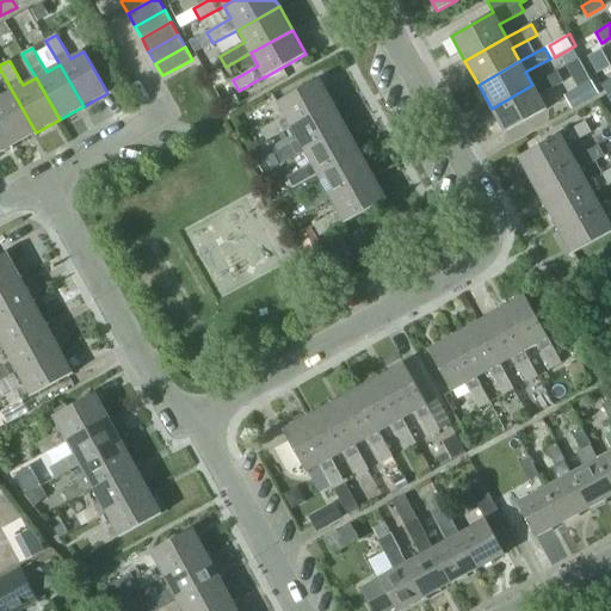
[(557,71),(532,85),(492,109),(505,133),(547,109),(538,96),(563,82),(557,71)]
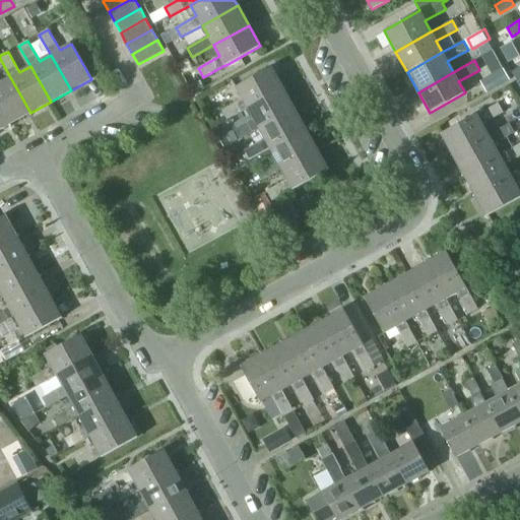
[(283,87),(272,67),(237,87),(243,99),(222,111),(228,120),(248,108),(283,87)]
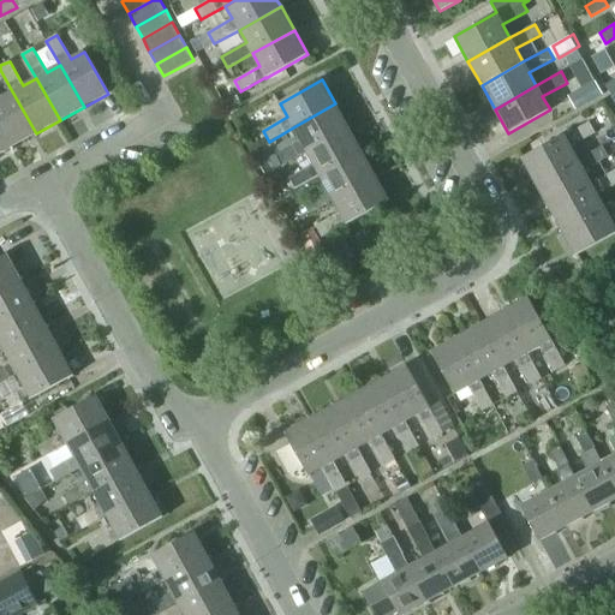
[(577,108),(602,94),(595,81),(569,95),(577,108)]
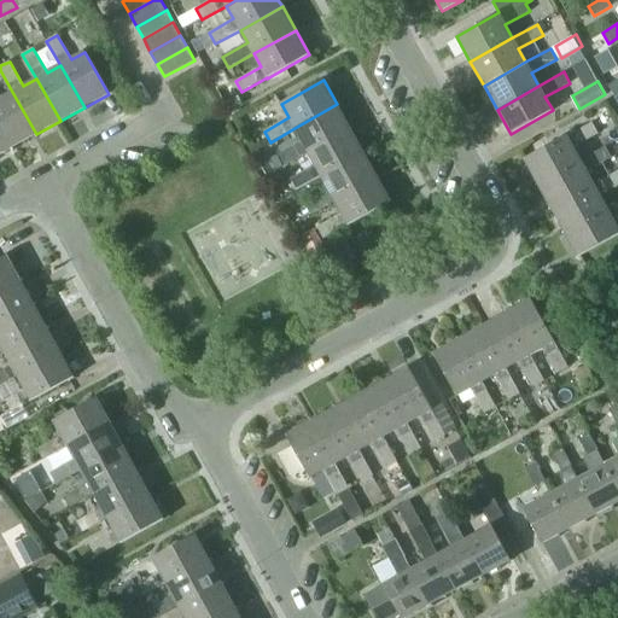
[(0,128),(11,149),(36,134),(12,92),(0,99),(0,128)]
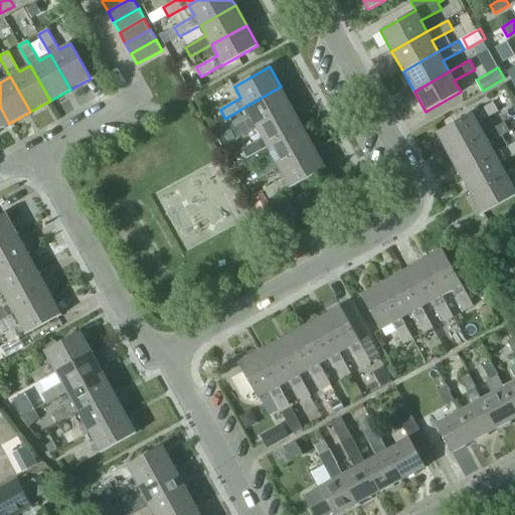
[(199,80),(188,87),(192,94),(203,88),(199,80)]
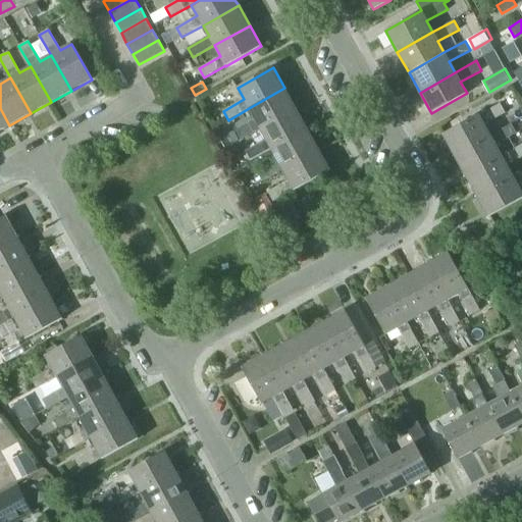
[(240,141),(260,128),(296,109),(284,88),(249,108),(255,119),(235,132),(240,141)]
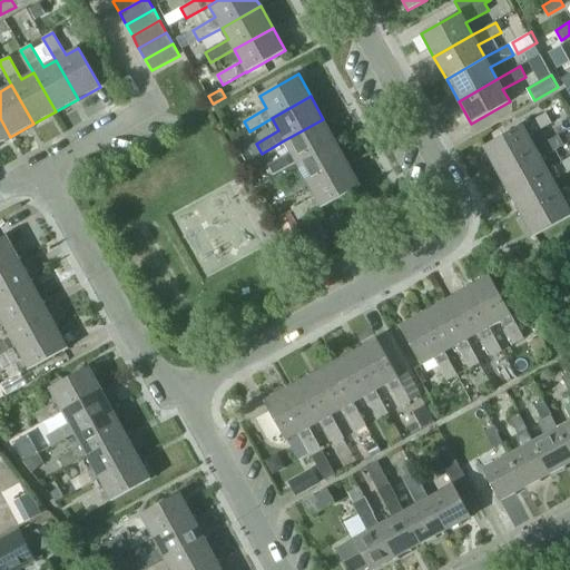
[(484,147),(497,169),(536,148),(529,136),(551,124),(546,114),(523,126),(523,125),(484,147)]
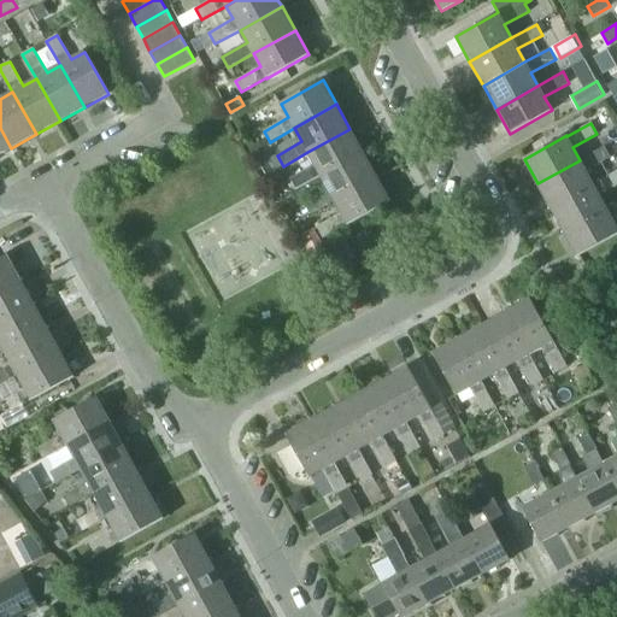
[(0,154),(11,148),(0,128),(0,154)]
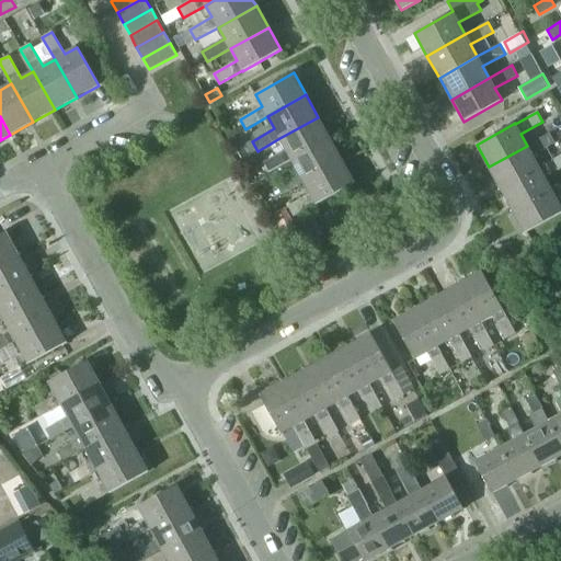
[(270,173),(292,160),(330,139),(318,117),(279,138),(286,150),(264,163),(270,173)]
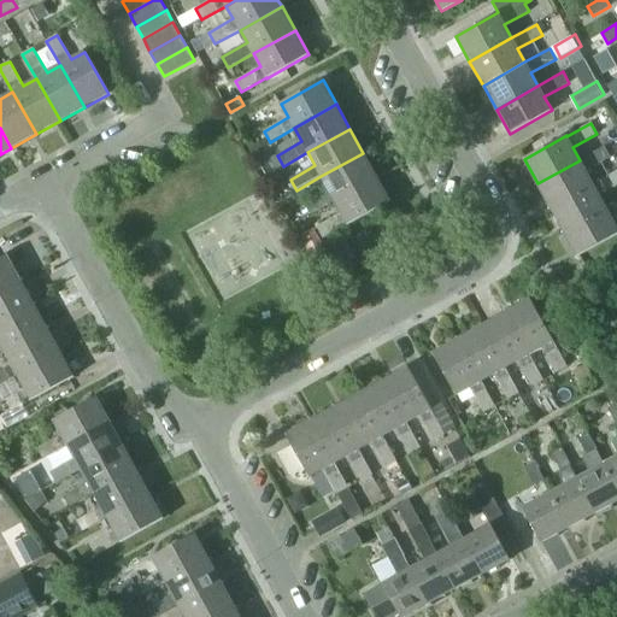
[(605,146),(580,160),(538,183),(551,207),(593,184),(586,171),(611,158),(605,146)]
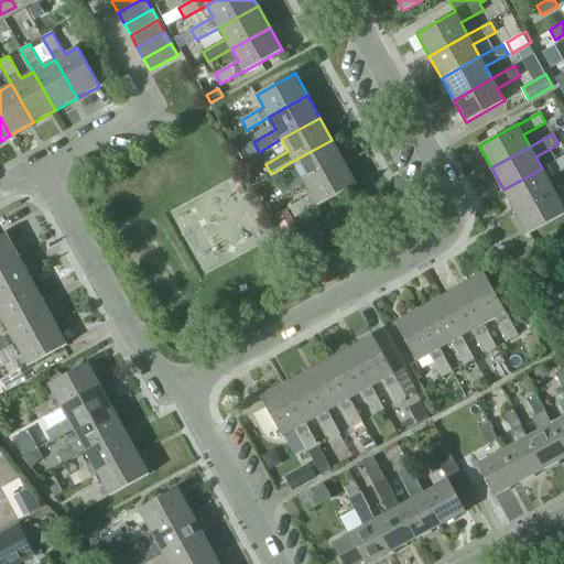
[(300,173),(278,185),(283,195),(305,183),(344,162),(332,140),(293,161),(300,173)]
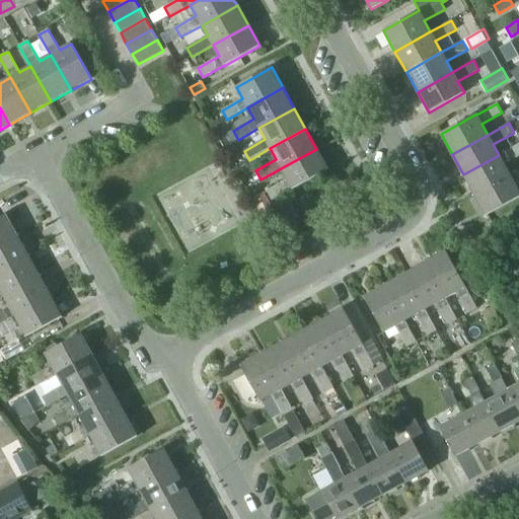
[(233,131),(227,134),(232,143),(238,140),(233,131)]
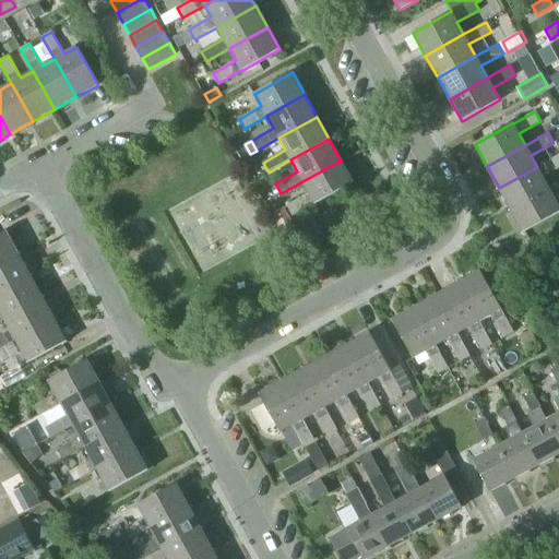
[(558,154),(537,167),(499,188),(511,210),(549,189),(543,177),(558,167),(558,154)]
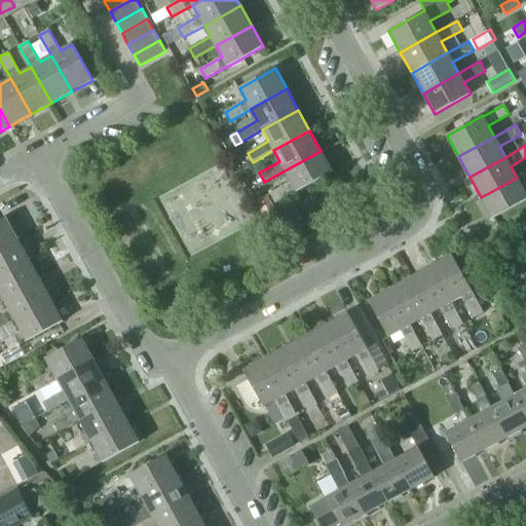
[(333,172),(321,151),(285,171),(291,182),(270,193),(275,202),(296,191),(297,192),(333,172)]
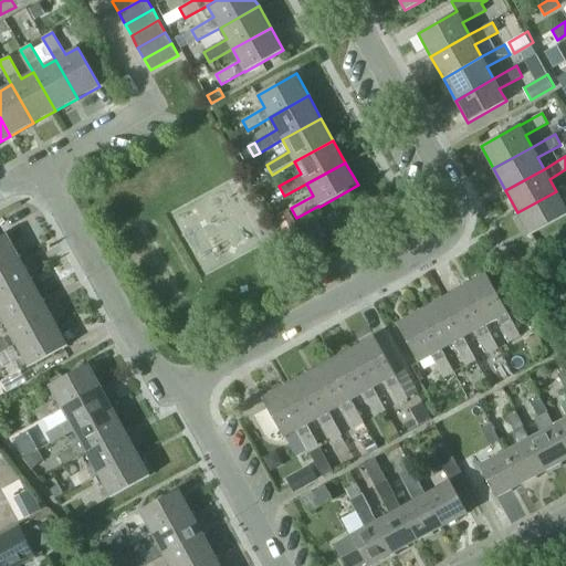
[(565,185),(556,191),(517,212),(530,236),(565,215),(565,208),(562,201),(565,198),(565,185)]
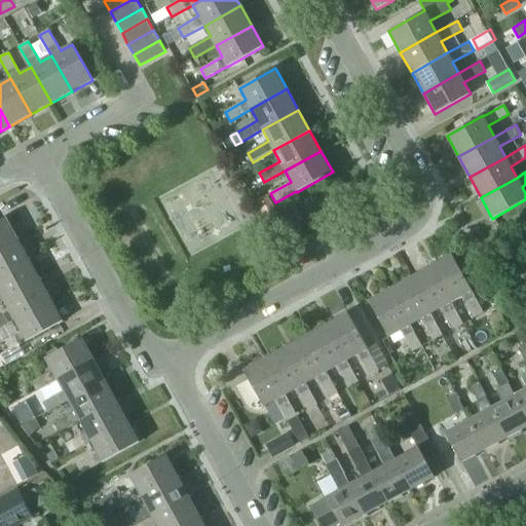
[(267,195),(257,200),(266,218),(276,212),(267,195)]
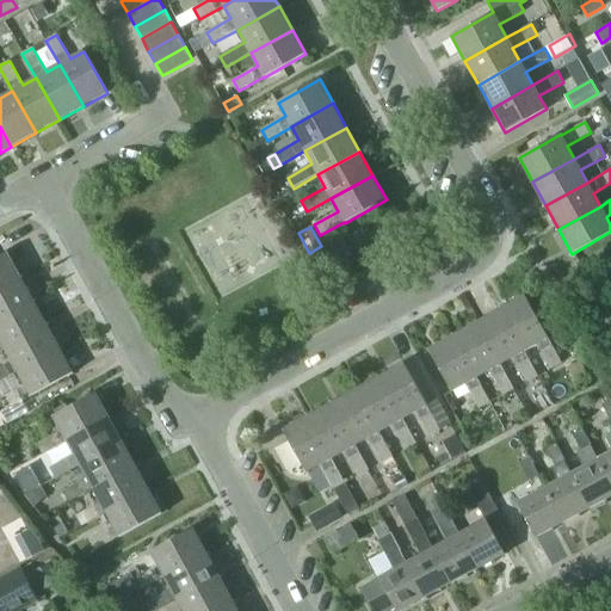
[(0,288),(20,278),(7,253),(0,257),(0,288)]
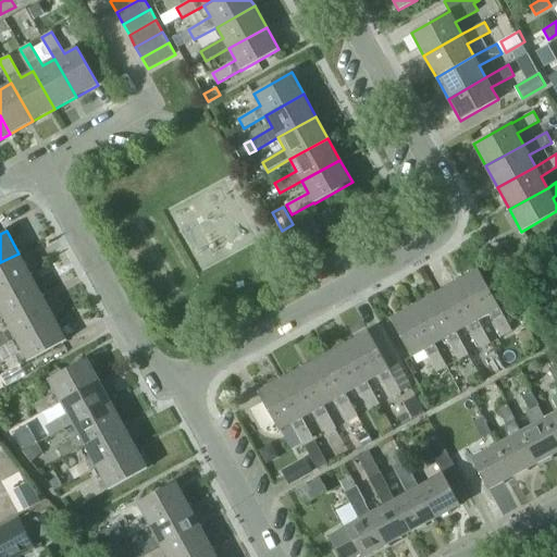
[(0,291),(31,274),(19,254),(0,262),(0,291)]
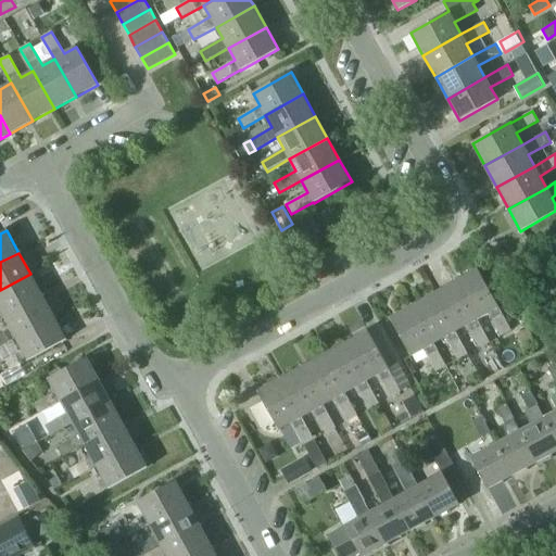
[(498,307),(500,307),(478,269),(456,281),(477,319),(489,313),(502,336),(512,330),(498,307)]
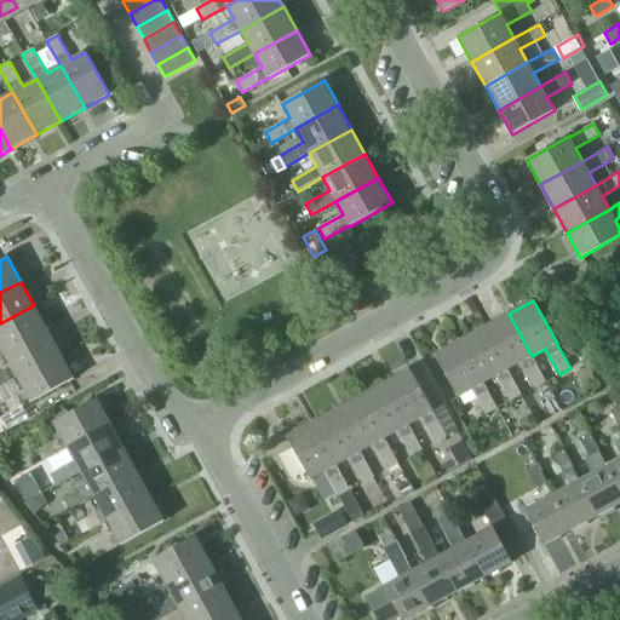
[(47,329),(34,305),(0,323),(0,355),(5,354),(47,329)]
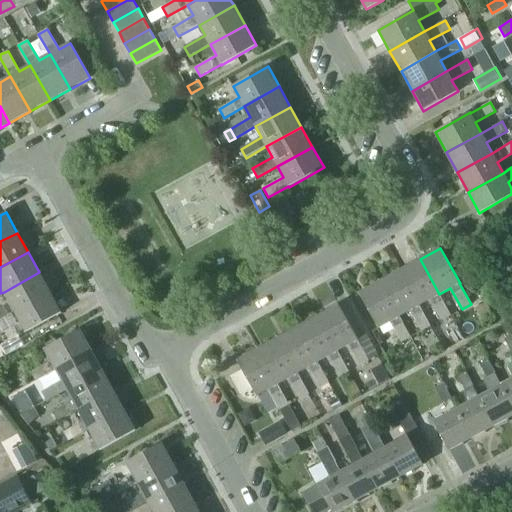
[(420,259),(400,270),(419,306),(430,299),(442,320),(451,315),(439,294),(420,259)]
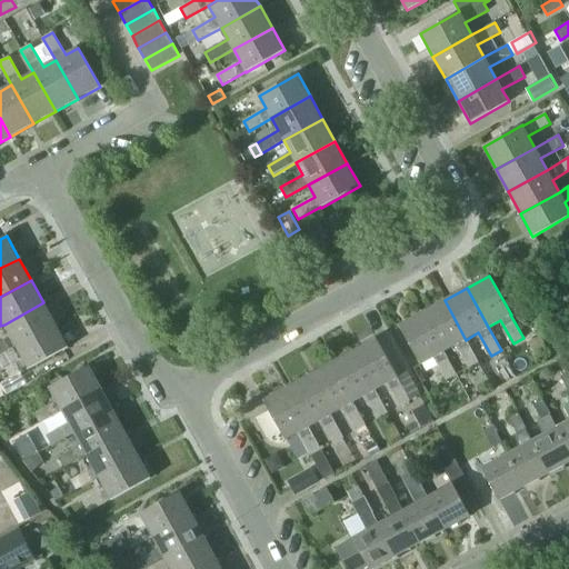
[(445,300),(422,312),(443,352),(456,346),(469,368),(479,362),(466,340),(445,300)]
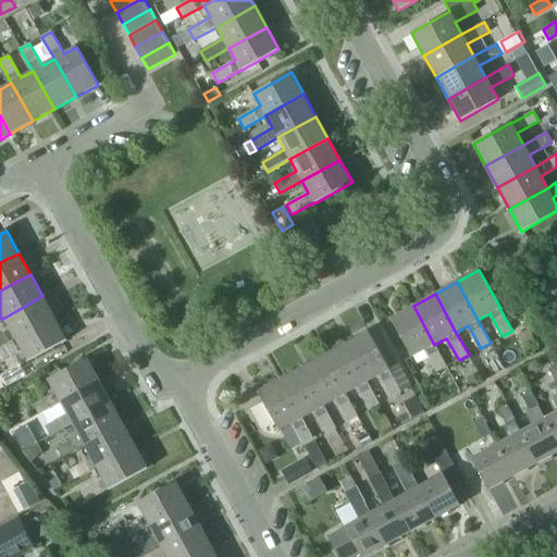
[(0,347),(16,339),(54,318),(42,296),(4,318),(11,330),(0,334),(0,347)]
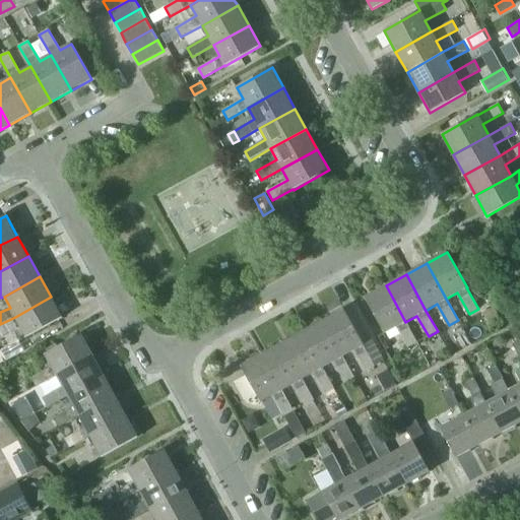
[(417,342),(405,322),(386,285),(365,298),(385,333),(396,327),(408,347),(417,342)]
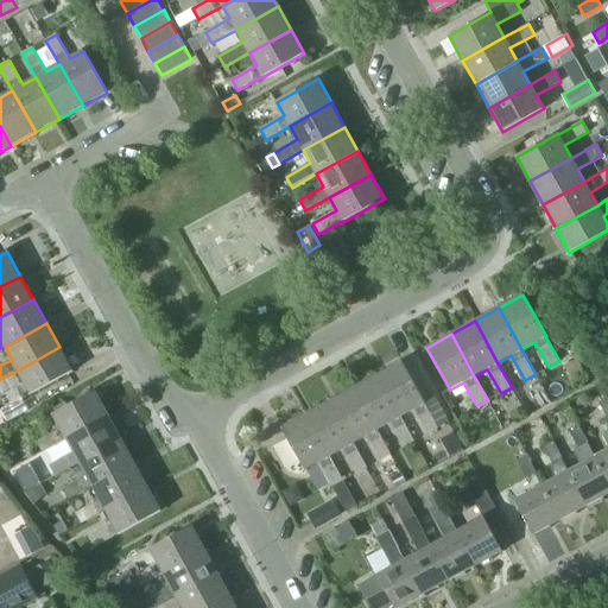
[(73,372),(59,347),(18,371),(25,382),(0,397),(6,407),(31,394),(73,372)]
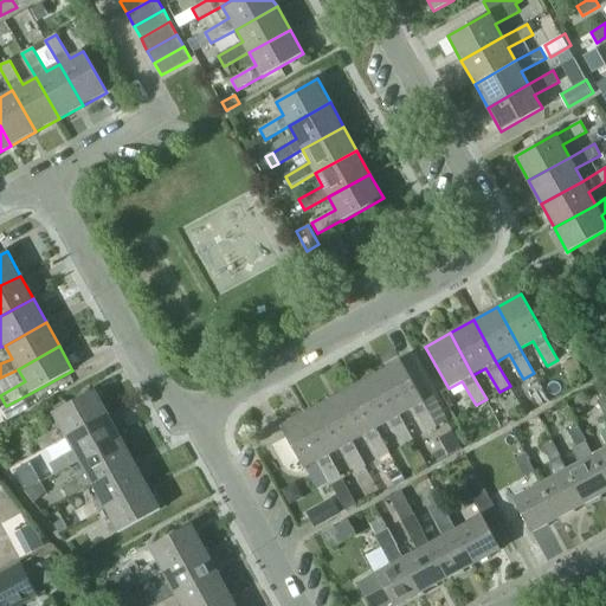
[(401,361),(378,374),(400,416),(413,408),(426,433),(437,427),(449,420),(434,397),(424,403),(401,361)]
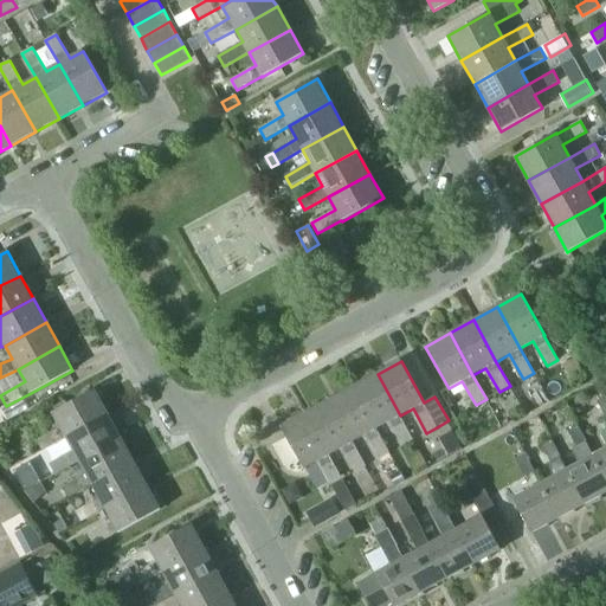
[(378,374),(353,387),(376,429),(389,421),(403,446),(413,440),(400,416),(378,374)]
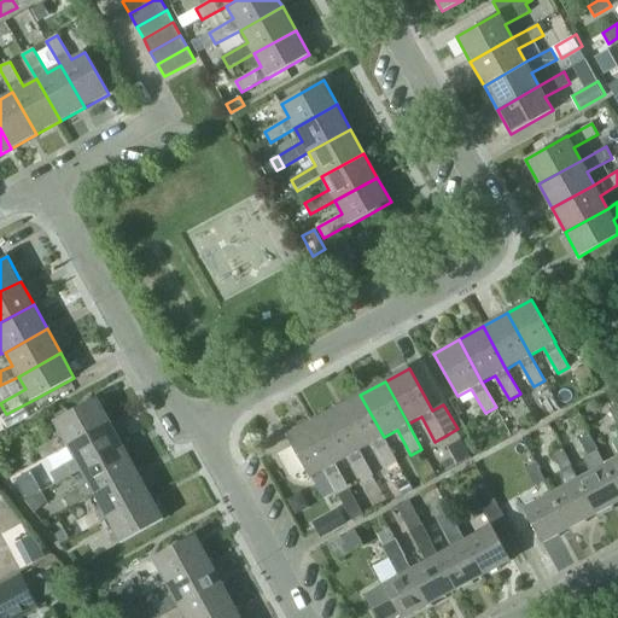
[(384,437),(360,395),(337,408),(360,450),(373,443),(386,468),(397,462),(384,437)]
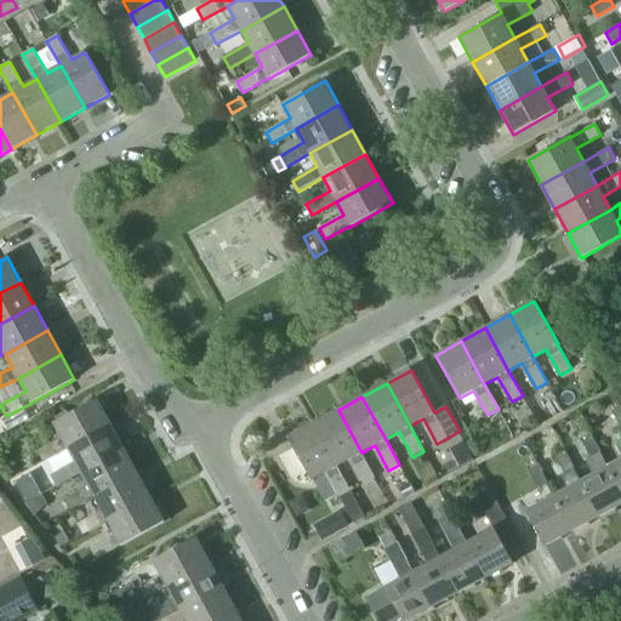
[(110,425),(97,400),(55,423),(62,438),(38,451),(44,462),(68,449),(110,425)]
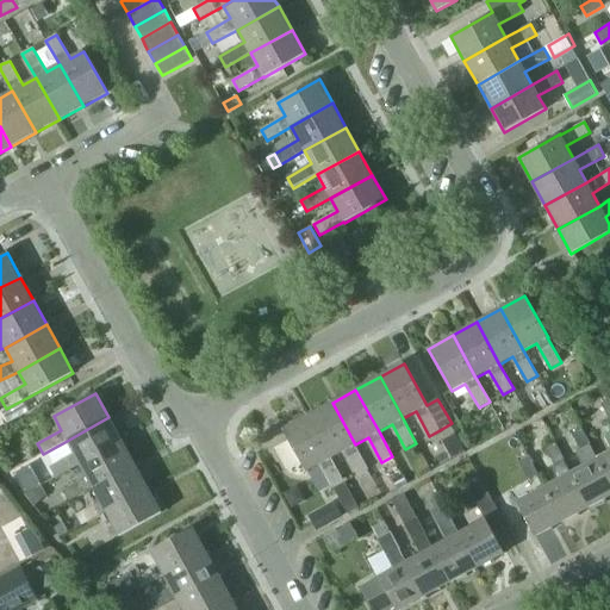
[(609,399),(601,404),(609,421),(609,431),(607,434),(605,439),(609,447),(609,452),(597,459),(609,483),(609,399)]
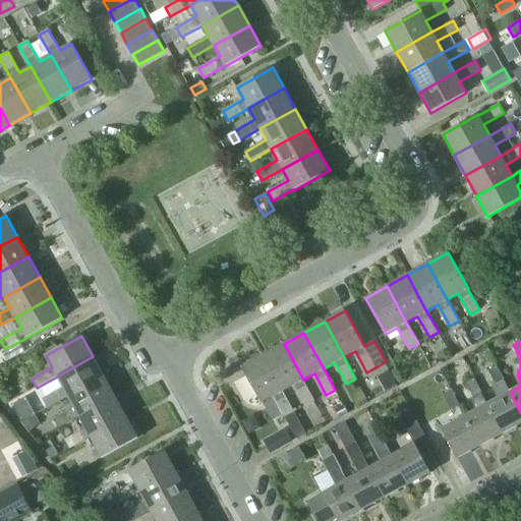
[(314,401),(303,380),(284,344),(264,355),(283,392),(294,386),(305,406),(314,401)]
